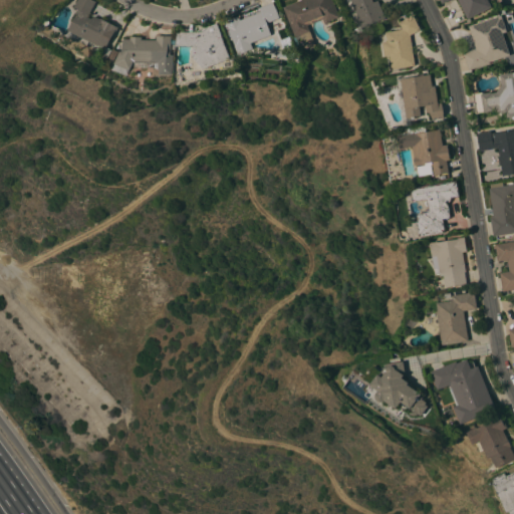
[(97,43),(93,51),(64,37),(69,29),(70,29),(79,13),(78,12),(80,8),(76,6),(78,0),(95,0),(97,1),(89,16),(93,18),(95,15),(102,18),(102,17),(120,26),(118,30),(116,30),(108,46),(114,49),(115,48),(120,50),(115,62),(110,59),(110,60),(109,60),(102,56),(106,48),(97,43)]
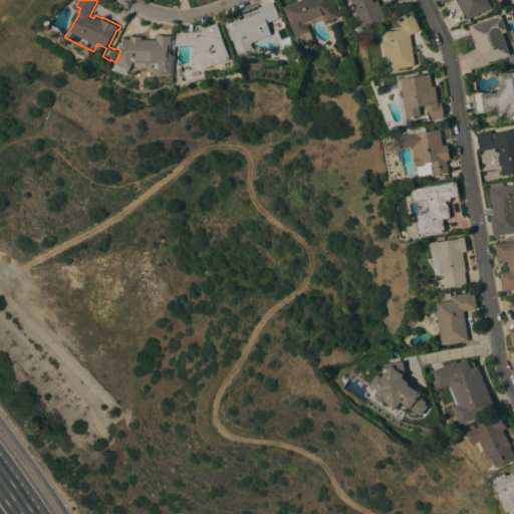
[(298,0),(332,0),(339,16),(330,20),(330,21),(325,24),(323,18),(308,24),(316,44),(306,48),(301,34),(296,36),(284,6),(298,0)]
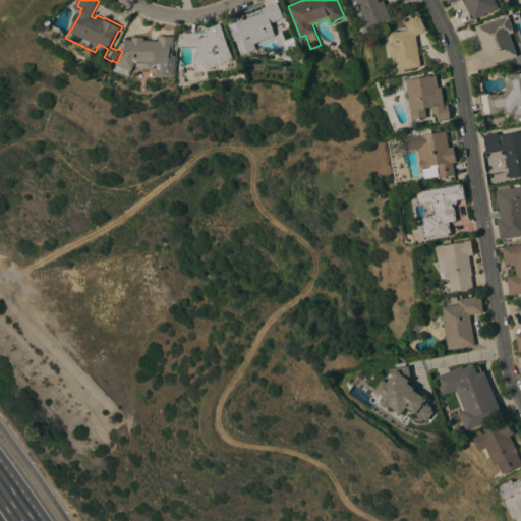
[(379,0),(380,1),(384,0),(391,17),(368,27),(356,0),(379,0)]
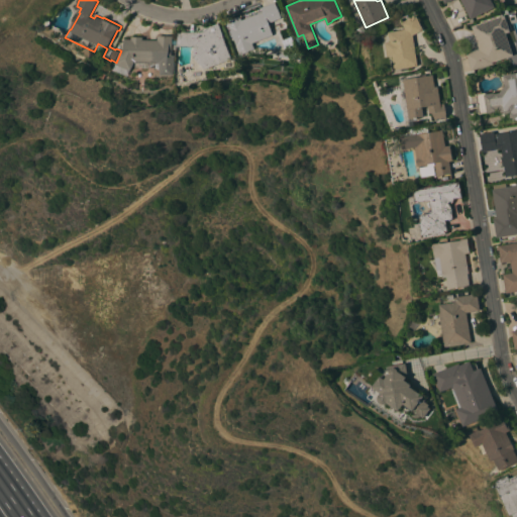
[(493,0),(494,2),(496,6),(487,11),(487,10),(472,18),(461,0),(450,0),(445,3),(443,0),(493,0)]
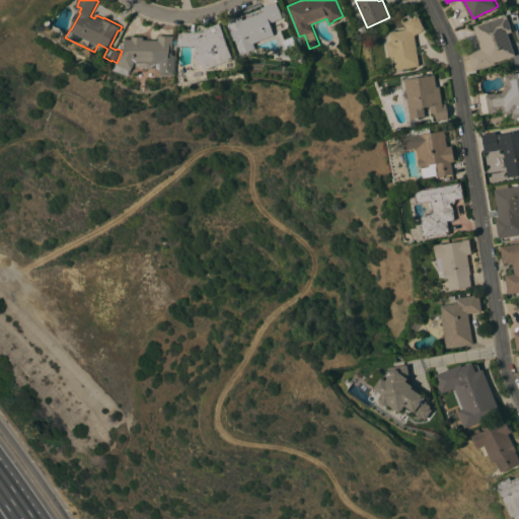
[(254,43),(256,49),(242,55),(238,46),(239,46),(229,21),(242,16),(243,19),(264,11),(262,7),(276,1),(282,17),(270,22),(275,34),(254,43)]
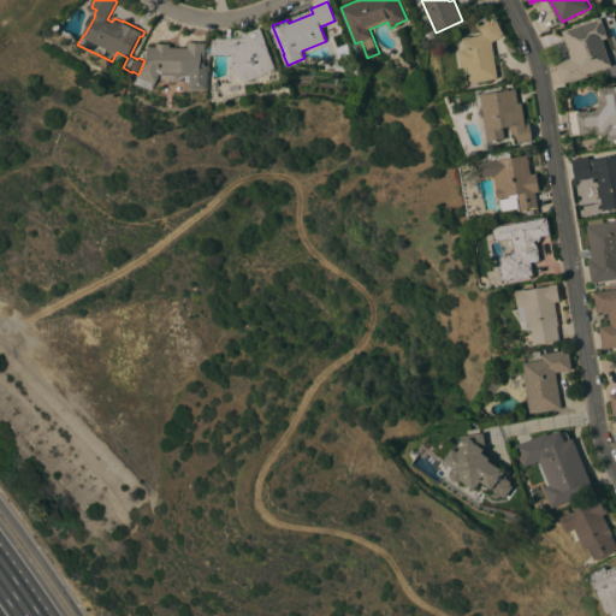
[(463,37),(484,35),(479,27),(496,17),(504,35),(492,41),(498,77),(487,80),(487,82),(479,84),(478,81),(471,82),(468,66),(462,66),(458,49),(465,48),(463,37)]
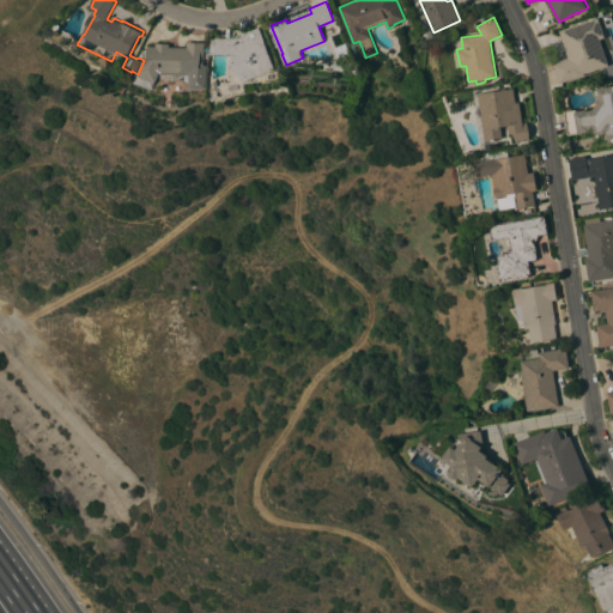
[(600,17),(607,37),(601,38),(610,65),(586,73),(586,74),(560,83),(554,64),(569,59),(559,30),(600,17)]
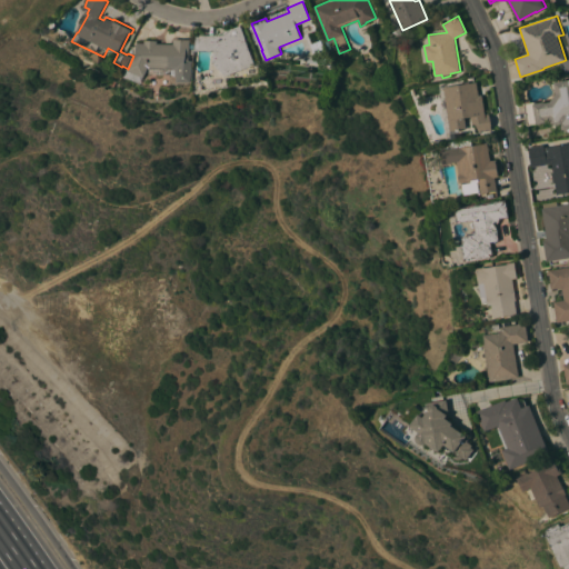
[(197,36),(201,36),(201,35),(215,36),(240,25),(256,63),(255,65),(258,72),(229,78),(230,86),(199,90),(197,78),(196,78),(196,50),(197,36)]
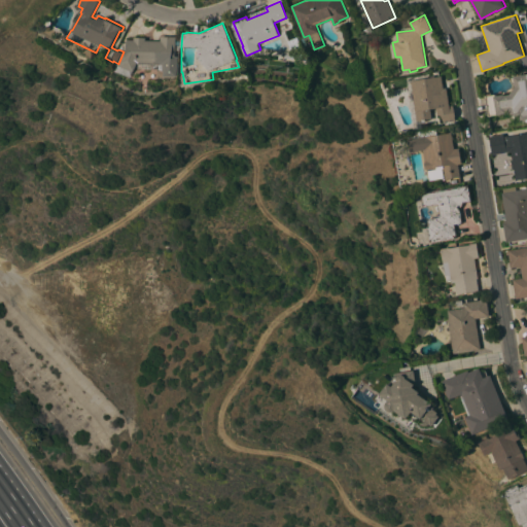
[(125,53),(128,53),(129,39),(135,39),(135,37),(147,37),(147,40),(162,40),(162,35),(177,36),(176,56),(180,56),(179,76),(166,75),(166,70),(140,70),(132,78),(117,71),(120,65),(120,64),(125,53)]
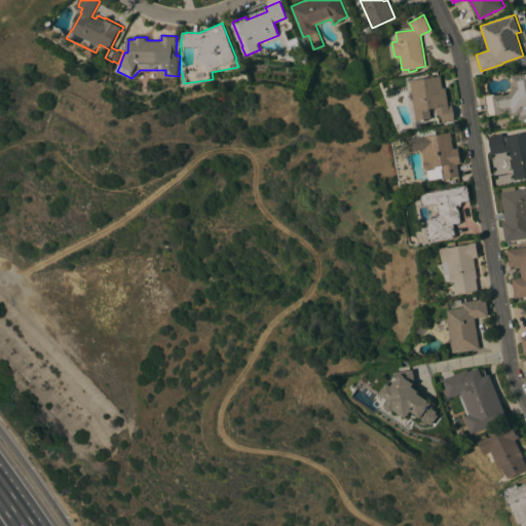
[(484,96),(494,94),(494,96),(504,94),(504,95),(511,94),(516,86),(514,75),(525,73),(525,120),(521,121),(520,115),(511,117),(510,112),(497,114),(496,113),(488,115),(484,96)]
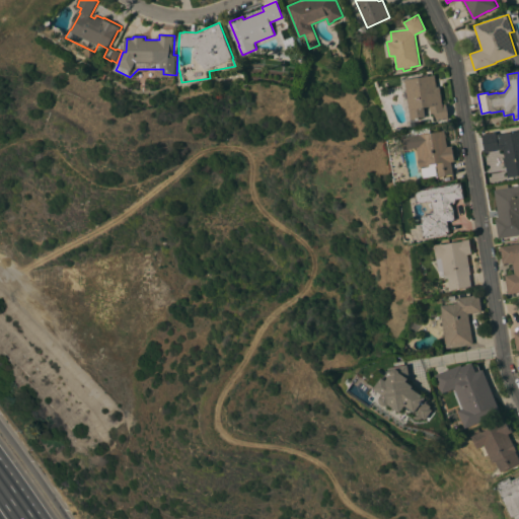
[(435,74),(437,86),(440,86),(443,103),(446,103),(449,118),(435,120),(434,113),(432,114),(431,106),(423,107),(425,119),(414,120),(412,108),(411,109),(405,79),(435,74)]
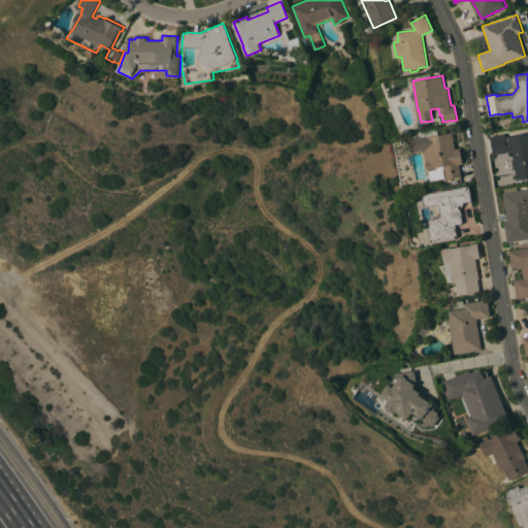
[(456,149),(460,147),(463,163),(459,164),(462,177),(459,177),(459,176),(447,179),(444,168),(446,177),(432,180),(430,170),(438,169),(438,167),(429,169),(425,150),(413,152),(410,139),(421,137),(420,132),(438,129),(439,135),(453,132),(456,149)]
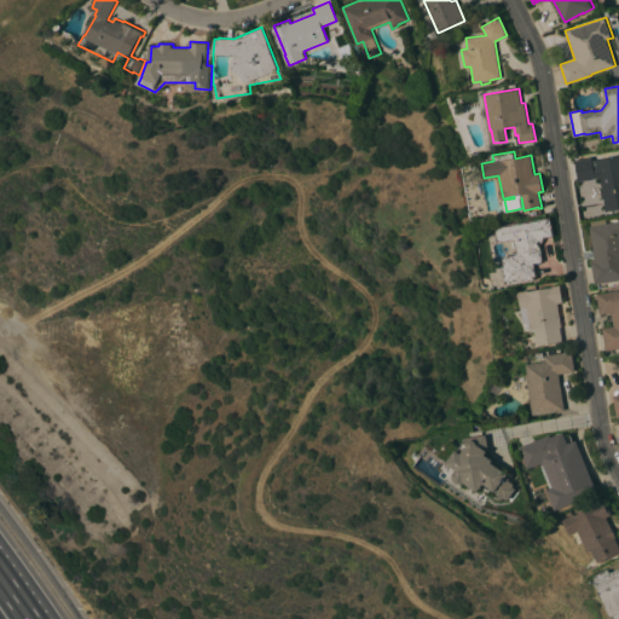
[(593,157),(593,160),(618,155),(618,208),(605,212),(599,177),(578,180),(574,160),(593,157)]
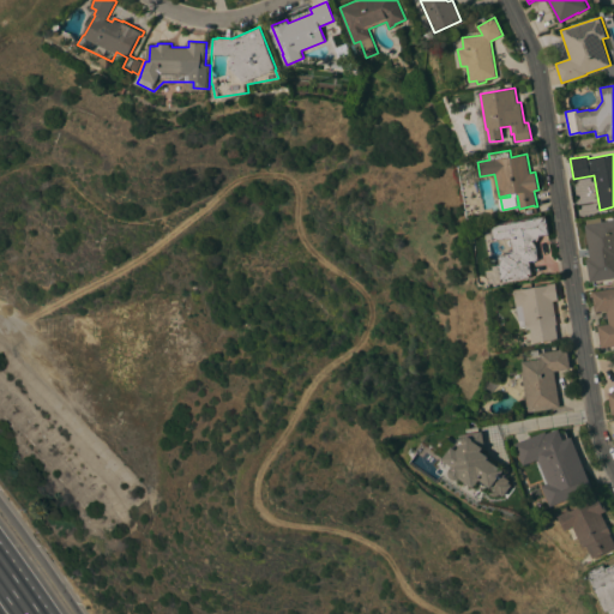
[(593,178),(572,179),(575,204),(594,203),(593,178)]
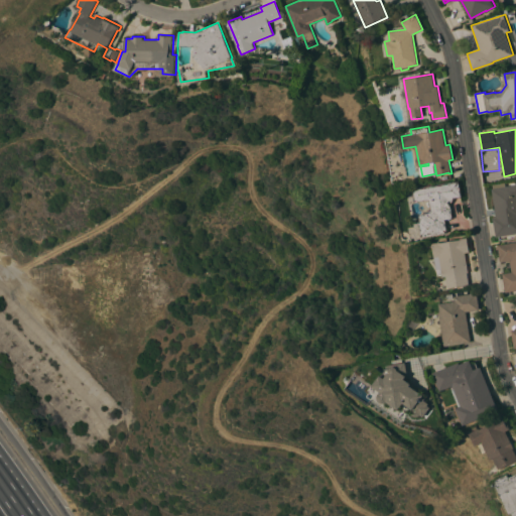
[(489,184),(491,184),(490,181),(502,179),(503,182),(515,179),(515,229),(493,233),(490,214),(493,214),(489,184)]
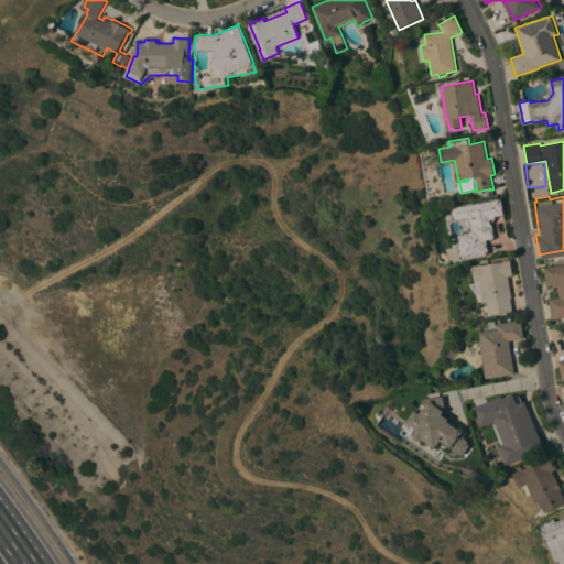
[(486,239),(489,253),(462,259),(458,241),(459,241),(458,234),(464,234),(464,231),(472,229),(469,218),(454,220),(452,206),(501,197),(505,215),(496,216),(495,218),(494,220),(492,221),(495,238),(486,239)]
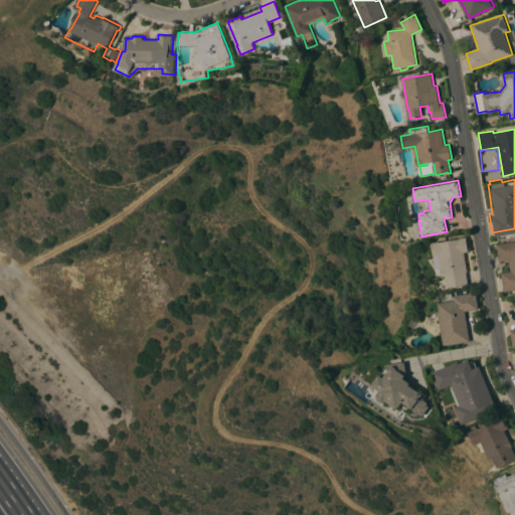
[(442,274),(437,275),(436,269),(431,242),(438,241),(438,242),(460,238),(466,237),(468,251),(464,251),(467,272),(466,272),(468,284),(447,287),(445,275),(442,276),(442,274)]
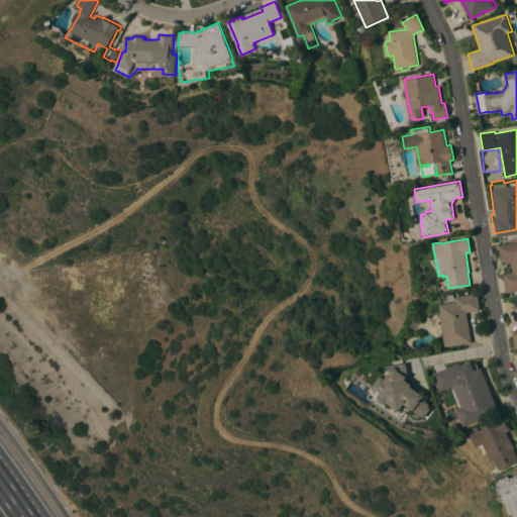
[(516,290),(506,292),(503,274),(513,273),(511,261),(501,263),(499,245),(516,242),(516,290)]
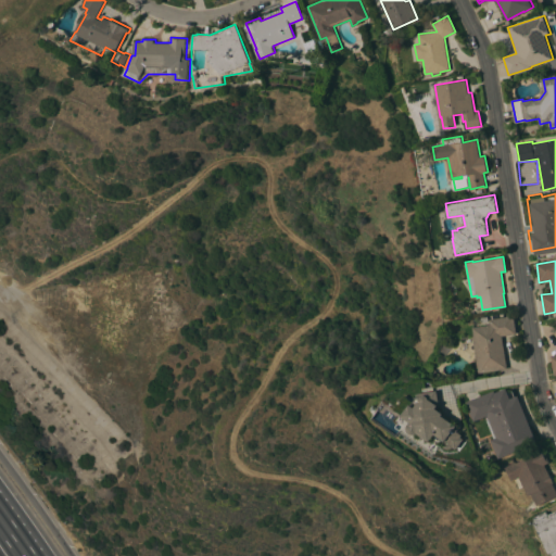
[(490,324),(489,318),(514,315),(516,333),(502,336),(507,368),(478,373),(472,336),(474,336),(472,327),(490,324)]
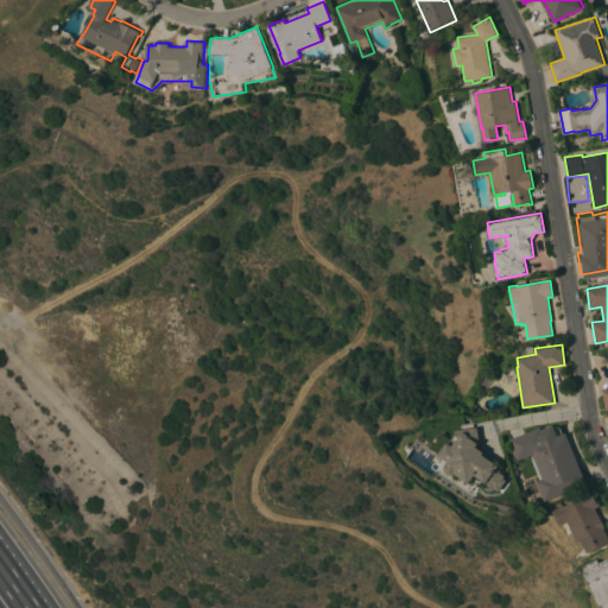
[(542,426),(542,429),(553,424),(558,436),(567,432),(587,483),(546,500),(538,481),(544,479),(534,454),(519,460),(511,439),(542,426)]
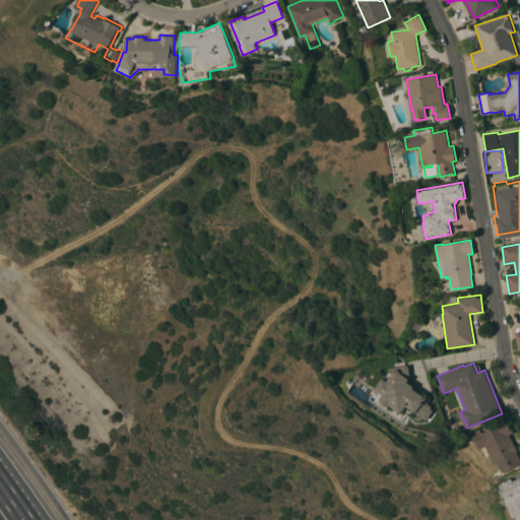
[(426,417),(425,418),(423,419),(419,419),(418,418),(417,416),(416,415),(416,413),(416,411),(409,405),(404,412),(393,404),(392,405),(390,406),(388,405),(386,404),(385,403),(384,401),(384,399),(384,398),(387,395),(378,388),(386,378),(387,378),(393,370),(392,368),(410,365),(413,382),(416,384),(415,386),(427,394),(426,395),(432,399),(430,402),(434,406),(433,408),(436,410),(429,419),(426,417)]
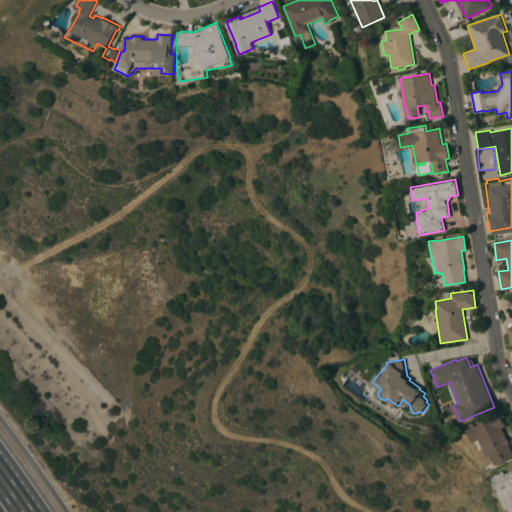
[(483,448),(480,449),(476,441),(479,439),(472,442),(466,430),(476,424),(477,425),(493,417),(492,416),(500,412),(506,425),(502,427),(510,444),(509,445),(511,450),(511,456),(495,466),(489,455),(487,456),(483,448)]
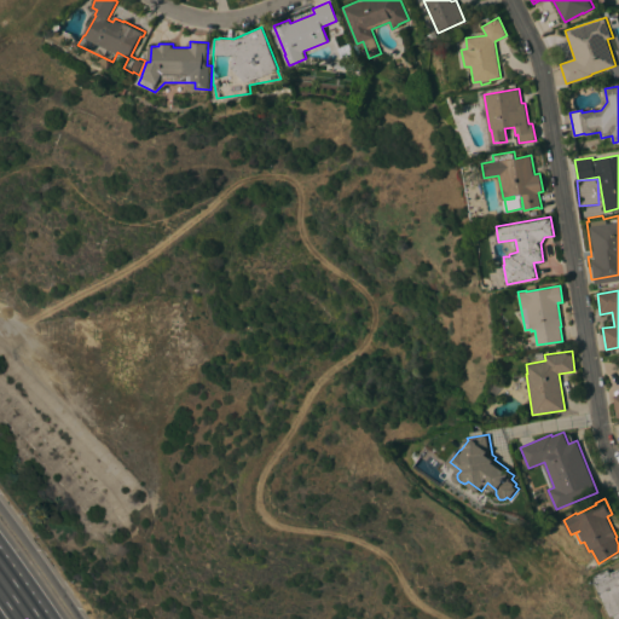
[(618,618),(617,618),(615,615),(613,617),(595,580),(597,579),(596,576),(611,568),(612,572),(618,568),(618,618)]
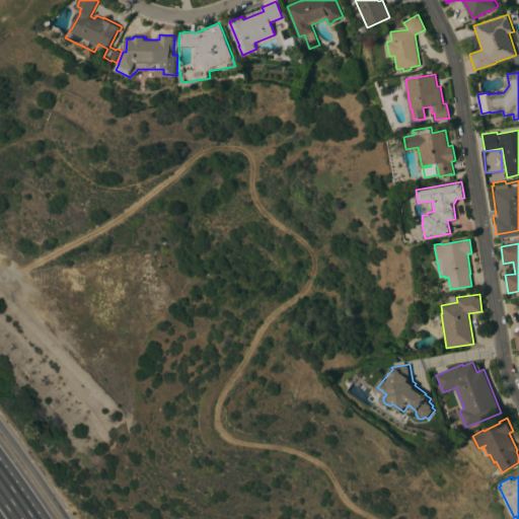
All buildings are outlined.
